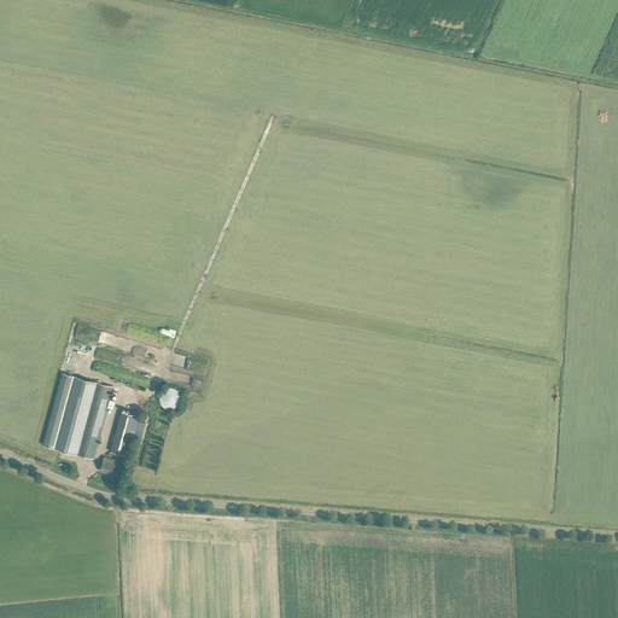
[(44,444),(77,454),(92,402),(94,402),(109,406),(109,407),(114,408),(115,401),(110,400),(114,386),(63,372),(44,444)]
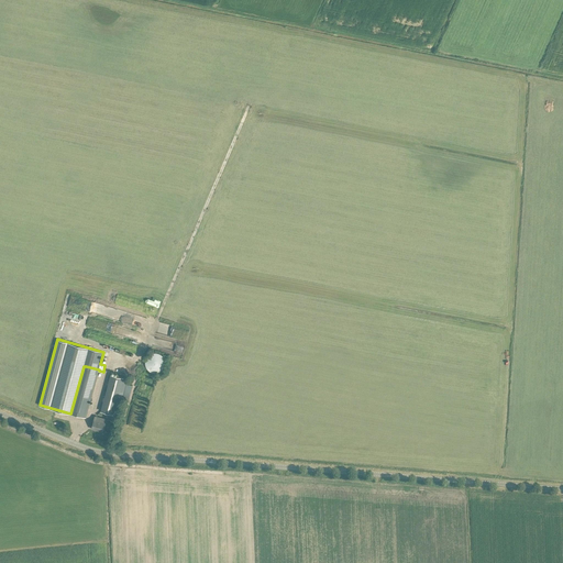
[(167,361),(167,360),(166,359),(166,356),(165,355),(164,353),(162,352),(161,351),(158,351),(157,351),(155,351),(153,351),(152,352),(151,353),(148,355),(148,356),(147,359),(147,361),(147,362),(148,364),(150,365),(151,367),(152,368),(154,368),(155,370),(157,370),(158,370),(161,368),(162,368),(164,367),(165,365),(166,364),(166,362),(167,361)]
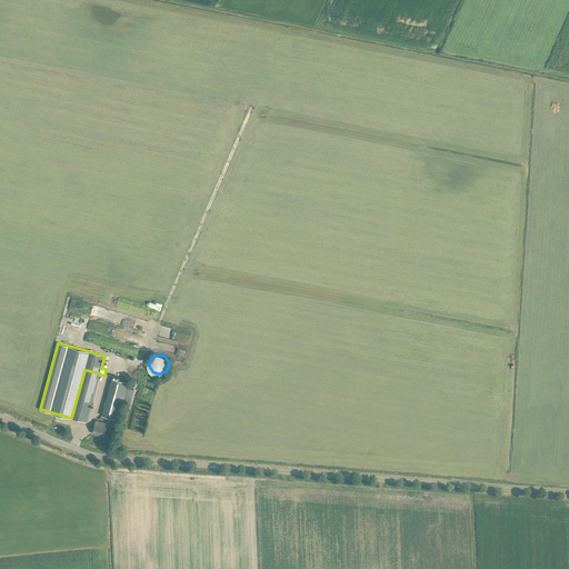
[(85,370),(71,418),(87,422),(100,375),(100,373),(87,370),(85,370)]
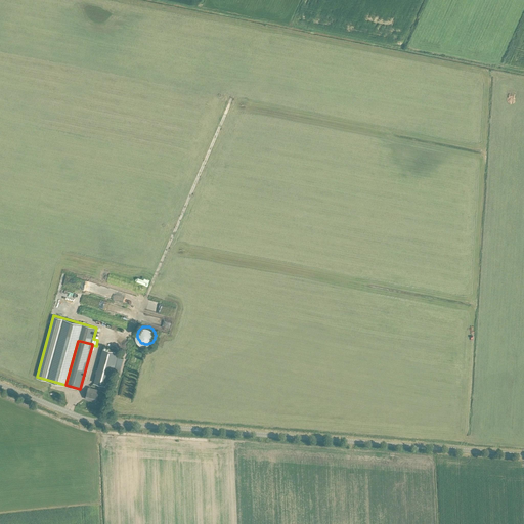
[(103,347),(95,378),(94,383),(108,386),(118,351),(103,347)]
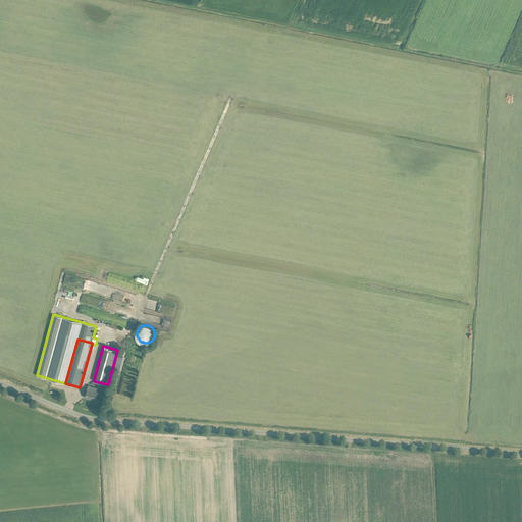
[(96,397),(98,388),(88,385),(85,397),(95,400),(96,398),(96,397)]
